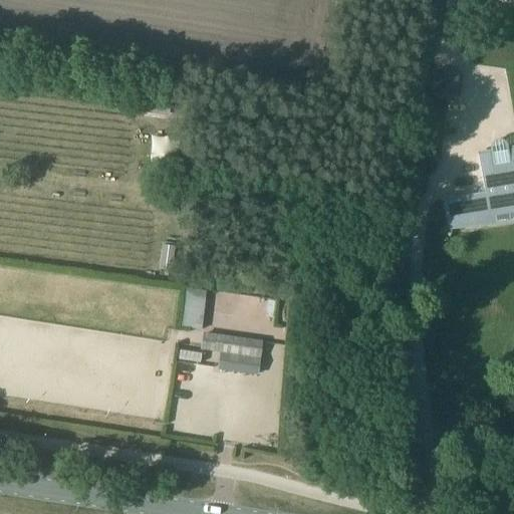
[(486,195),(444,202),(449,231),(450,230),(450,228),(491,221),(490,215),(509,212),(509,214),(513,213),(513,148),(508,150),(508,148),(505,145),(502,144),(499,144),(495,145),(493,147),(491,150),(491,153),(479,155),(486,195)]
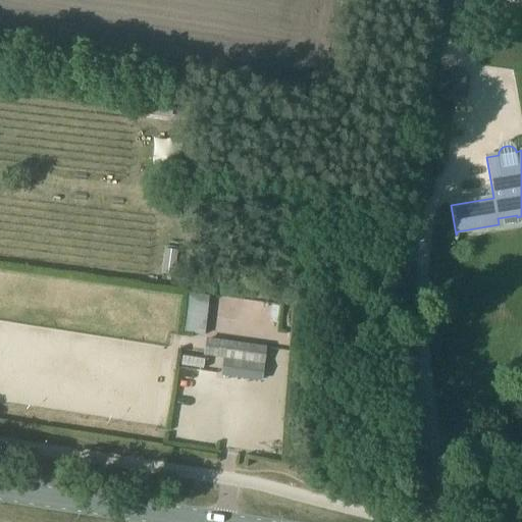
[(165,249),(162,272),(173,274),(176,250),(166,249),(165,249)]
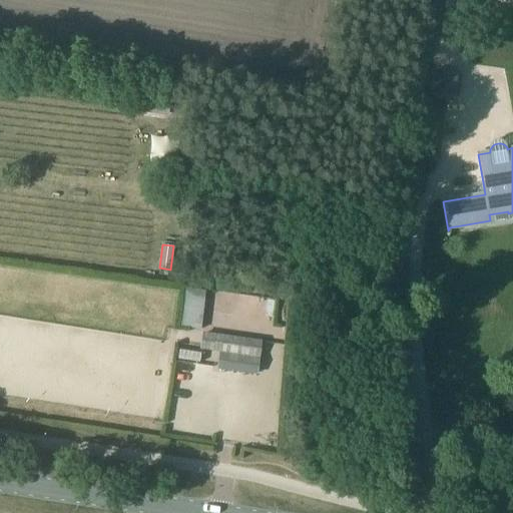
[(178,328),(201,330),(204,293),(182,291),(178,328)]
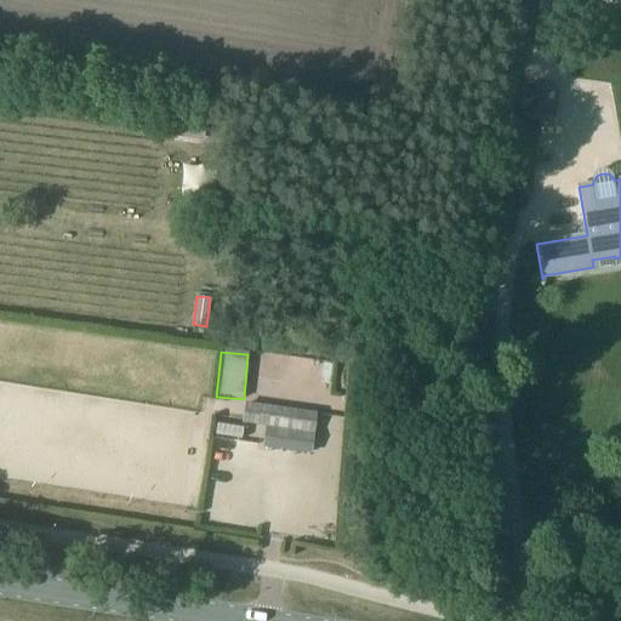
[(268,406),(263,445),(312,453),(317,412),(268,406)]
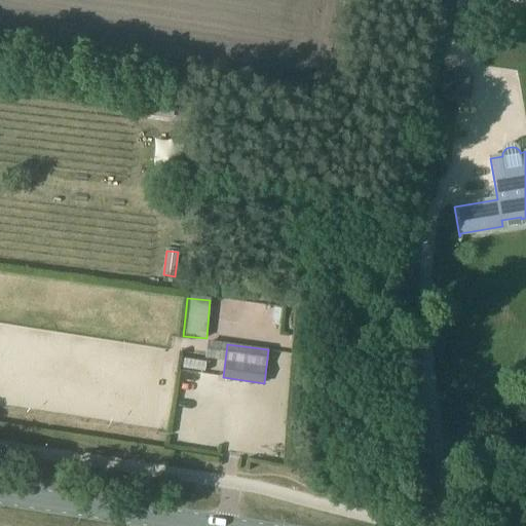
[(207,362),(184,359),(183,368),(205,372),(207,362)]
